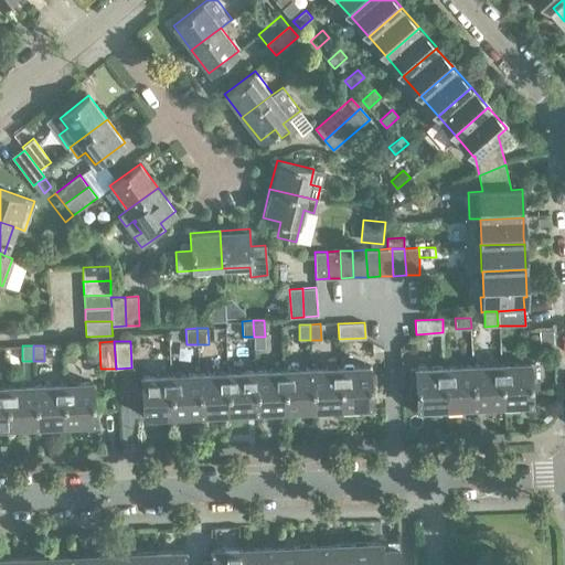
[(501,364),(502,404),(532,403),(530,363),(501,364)]
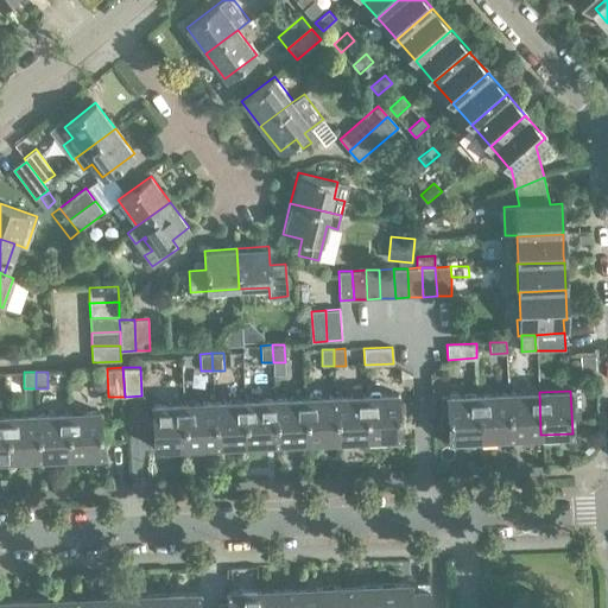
[(539,392),(508,393),(511,436),(540,435),(539,392)]
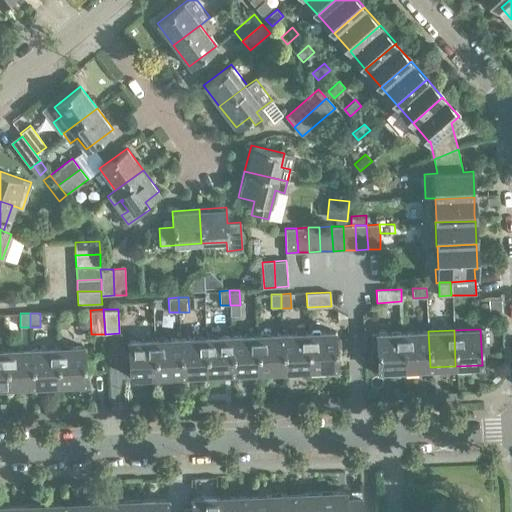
[(335,331),(308,332),(310,369),(336,367),(335,343),(339,342),(339,336),(335,337),(335,331)]
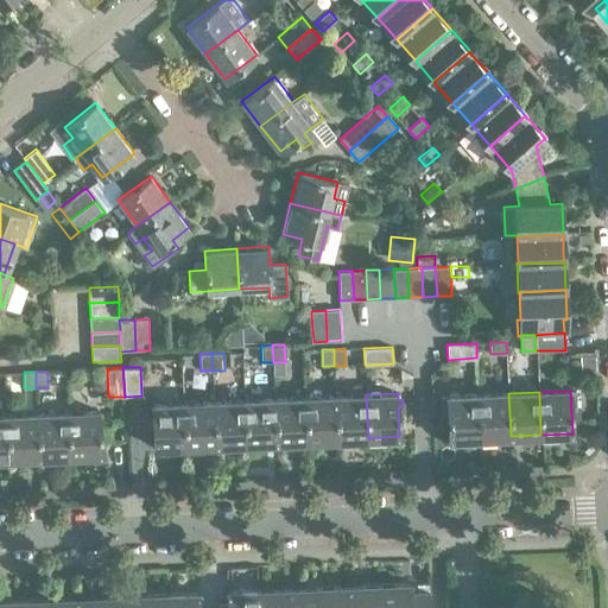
[(508,393),(479,394),(480,443),(496,442),(496,437),(511,436),(508,393)]
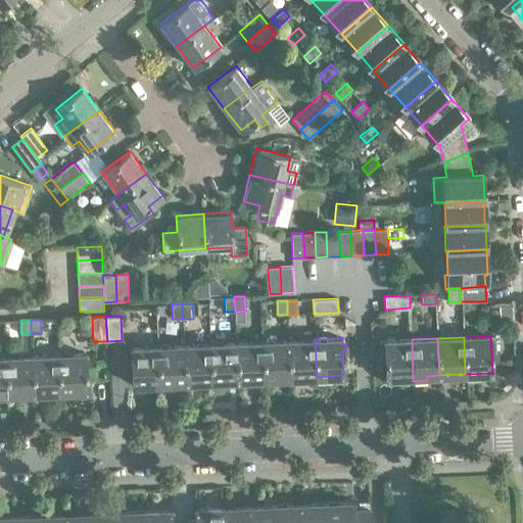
[(317,377),(315,339),(288,340),(290,378),(317,377)]
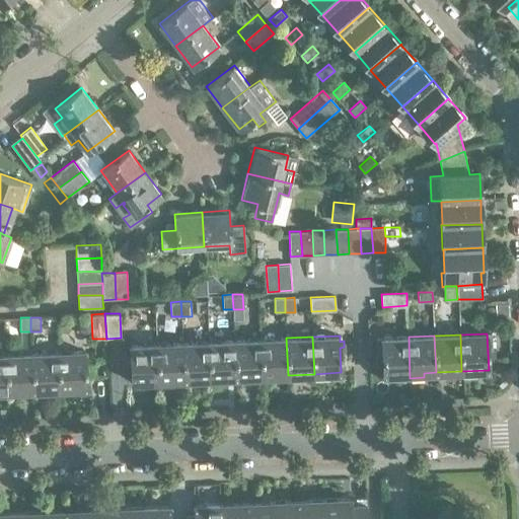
[(409,337),(381,338),(376,338),(376,353),(381,353),(382,374),(394,374),(395,379),(410,378),(409,337)]
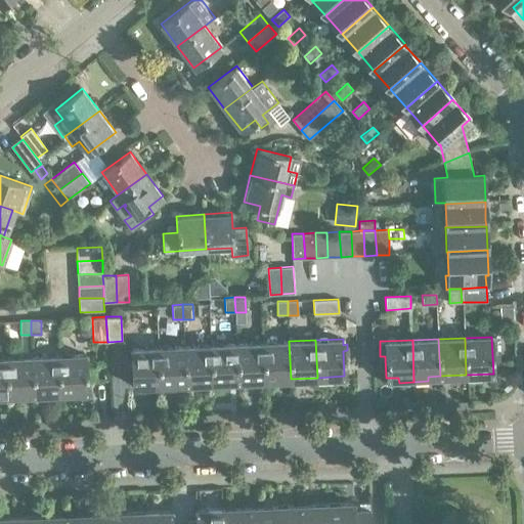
[(289,341),(263,343),(264,380),(291,379),(289,341)]
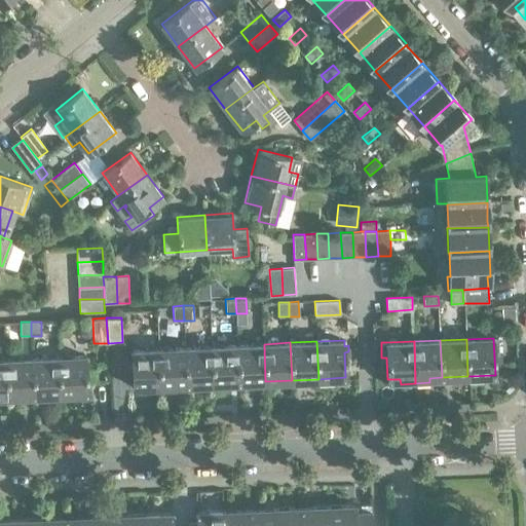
[(264,344),(237,345),(239,382),(265,381),(264,344)]
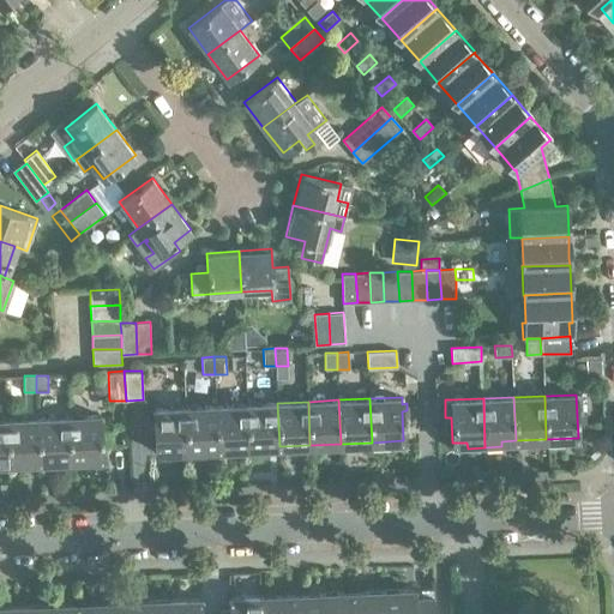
[(280,446),(277,403),(247,404),(248,447),(280,446)]
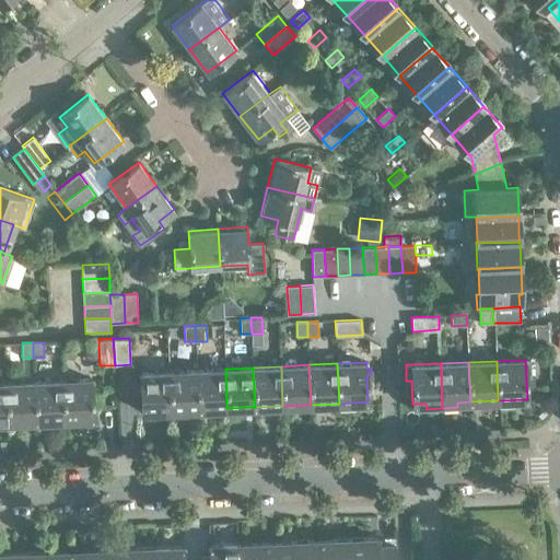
[(225,369),(197,370),(199,409),(226,408),(225,369)]
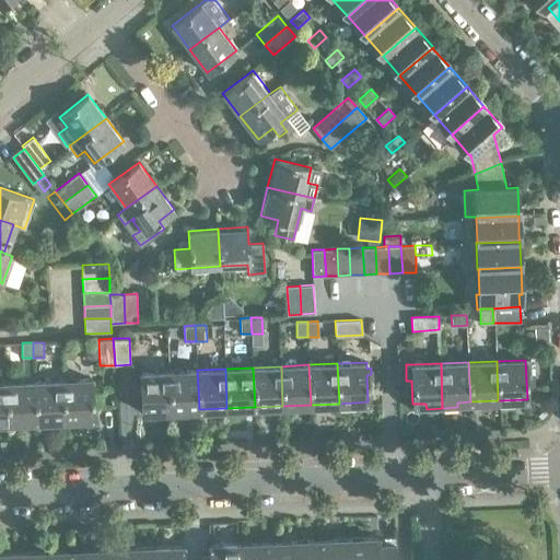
[(199,409),(197,370),(168,371),(171,410),(199,409)]
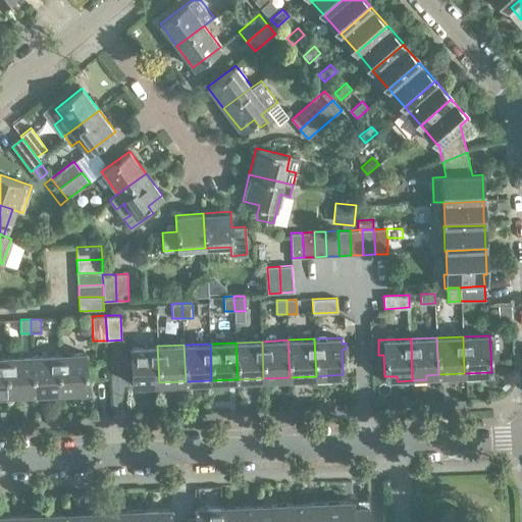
[(159,382),(157,346),(131,347),(132,383),(159,382)]
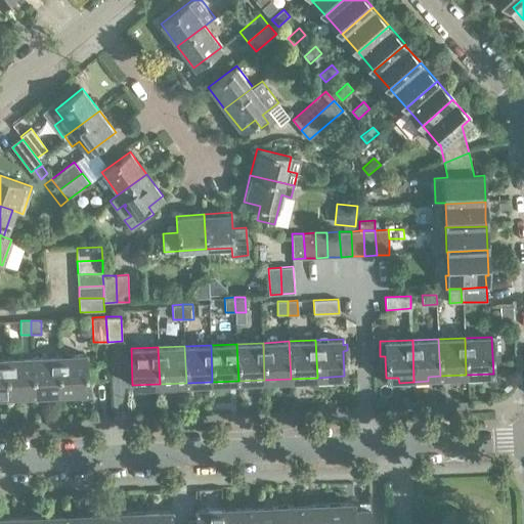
[(86,352),(58,353),(60,392),(87,391),(86,352)]
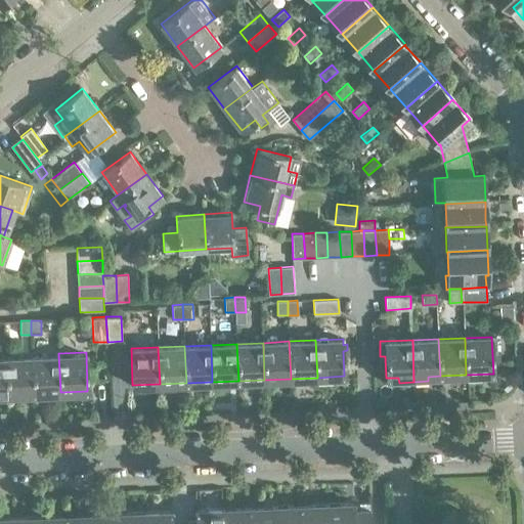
[(60,392),(58,353),(32,354),(34,394),(60,392)]
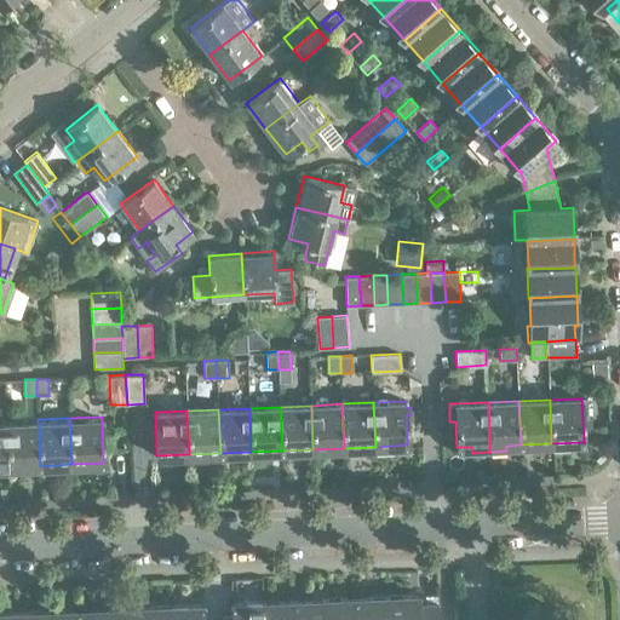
[(38,419),(7,420),(10,468),(40,466),(38,419)]
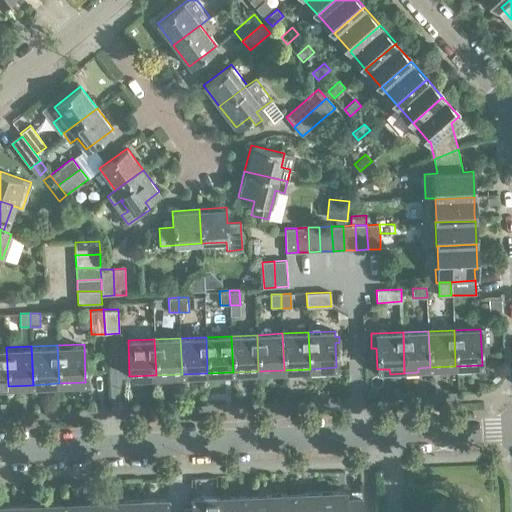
[(362,511),(362,497),(346,497),(346,491),(319,492),(319,511),(362,511)]
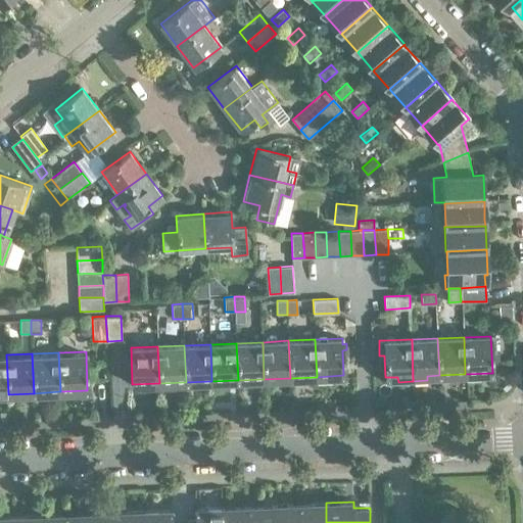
[(326,522),(326,503),(299,504),(300,522),(326,522)]
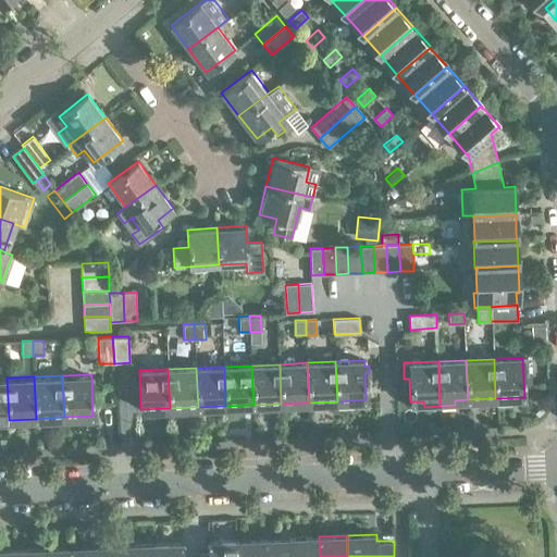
[(320,556),(319,536),(292,537),(292,556),(320,556)]
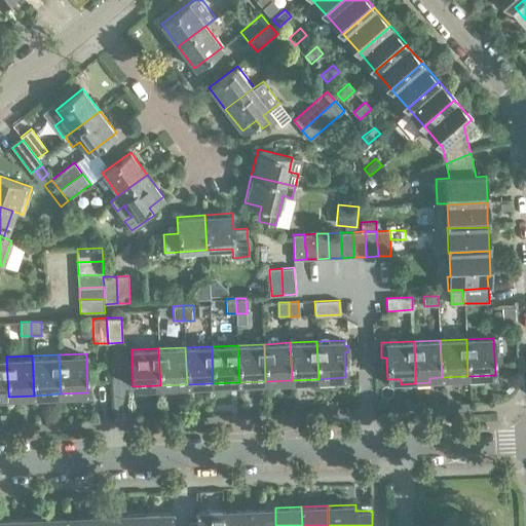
[(275,525),(275,508),(249,509),(250,525),(275,525)]
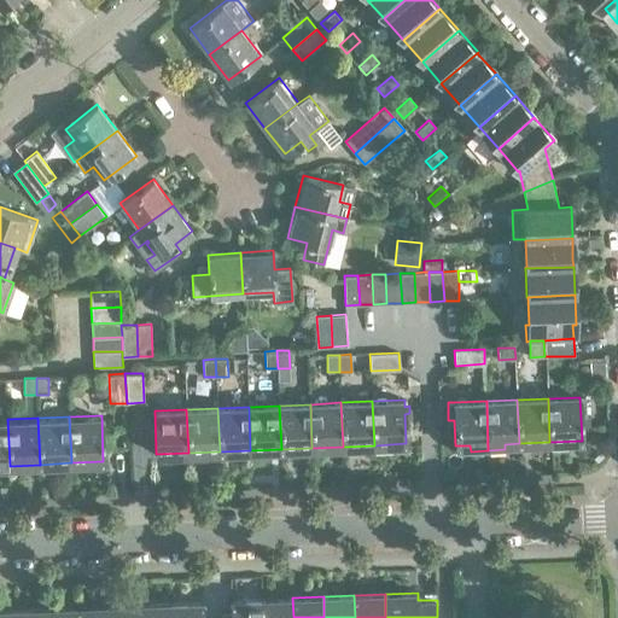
[(293,617),(292,598),(262,599),(262,617),(293,617)]
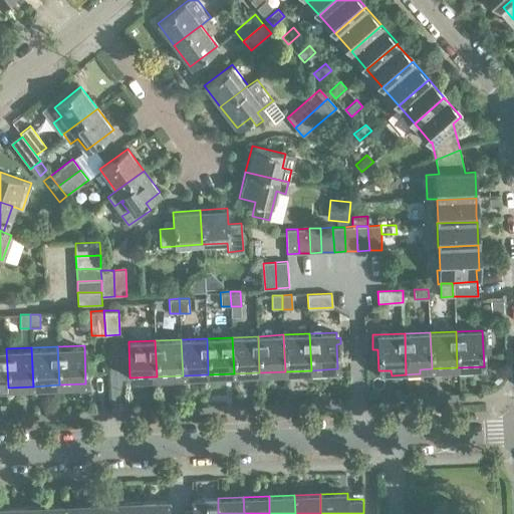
[(218,513),(218,498),(191,499),(191,513),(218,513)]
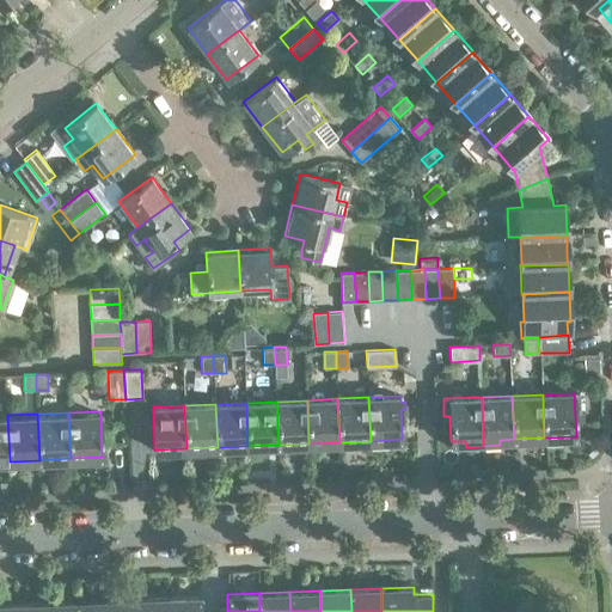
[(169,598),(169,611),(201,611),(201,597),(169,598)]
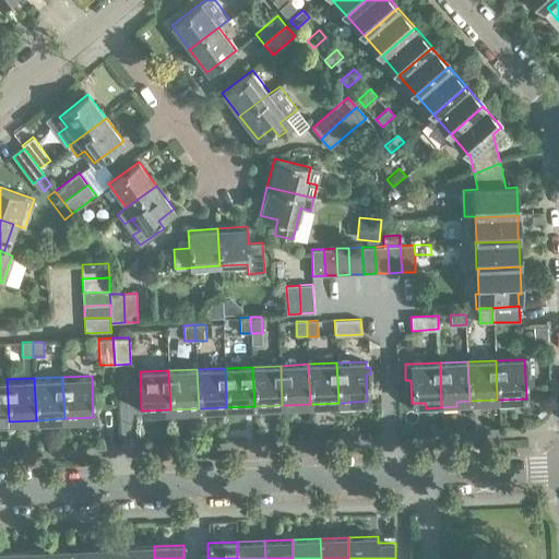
[(154,558),(154,546),(126,547),(126,558),(154,558)]
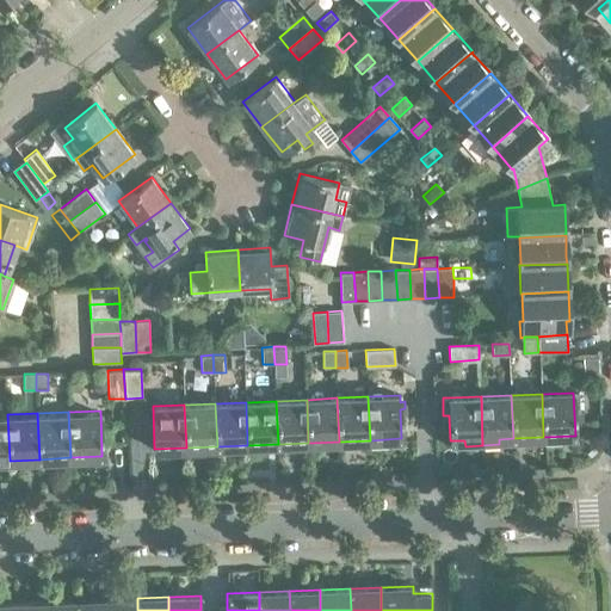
[(137,610),(137,598),(107,599),(107,610),(137,610)]
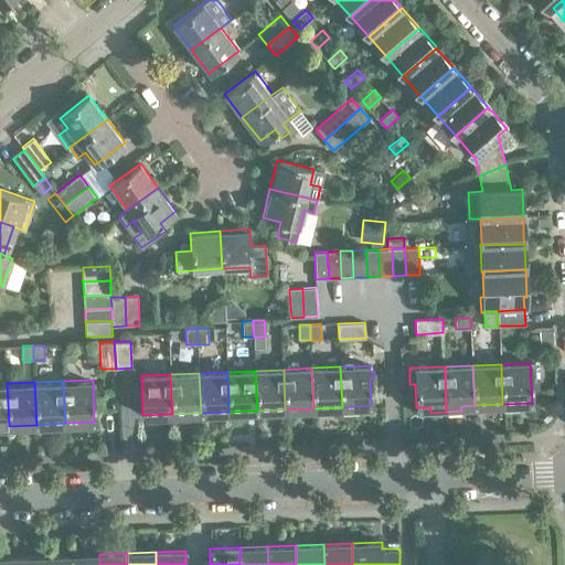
[(99,564),(99,554),(71,555),(71,564),(99,564)]
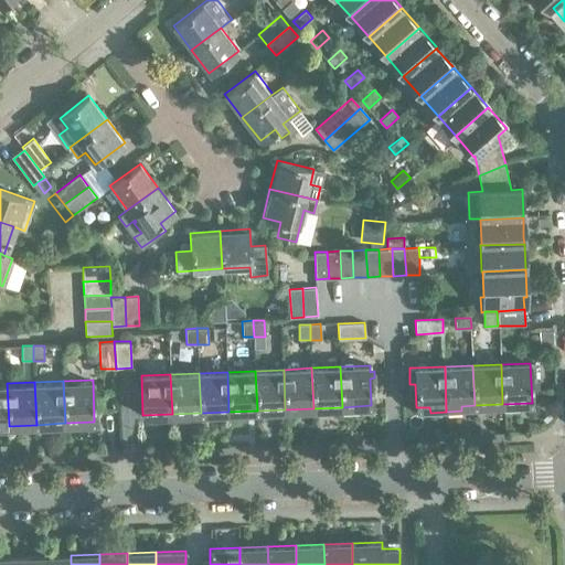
[(71,564),(71,555),(43,556),(42,564),(71,564)]
